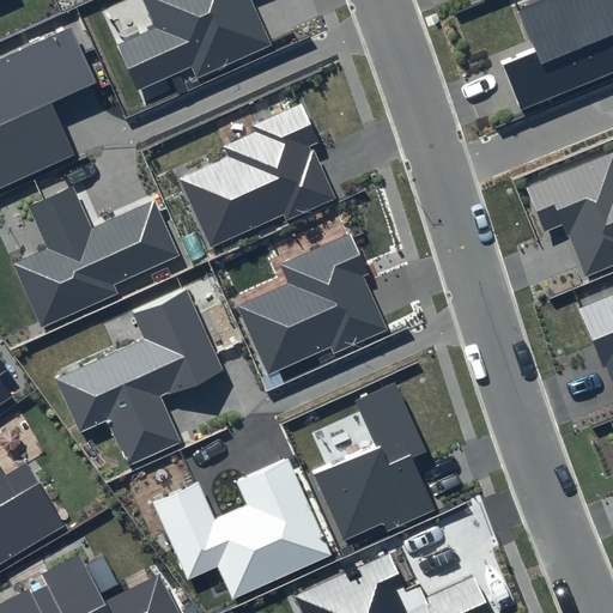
[(143,0),(156,29),(115,47),(137,91),(192,67),(196,78),(272,44),(252,0),(143,0)]
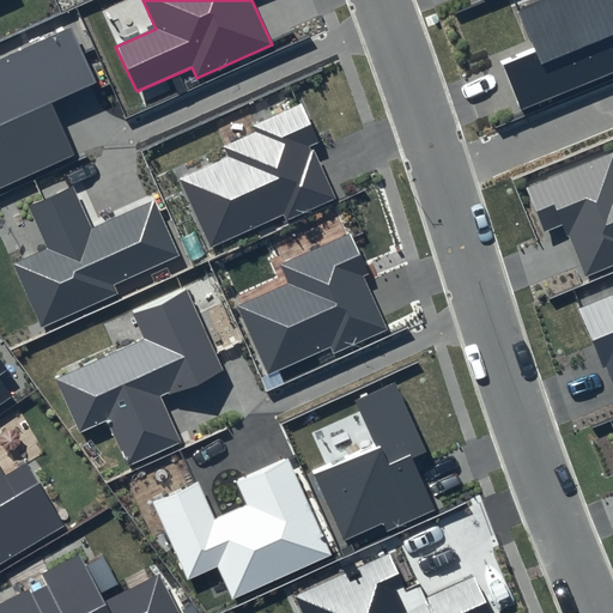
[(612,0),(544,0),(519,11),(534,52),(502,65),(521,109),(612,71),(612,0)]
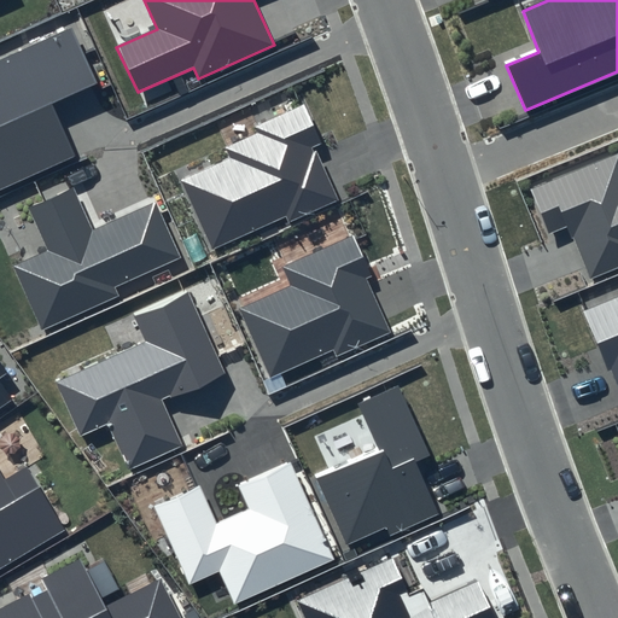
[(70,28),(0,58),(0,188),(75,156),(51,104),(95,83),(70,28)]
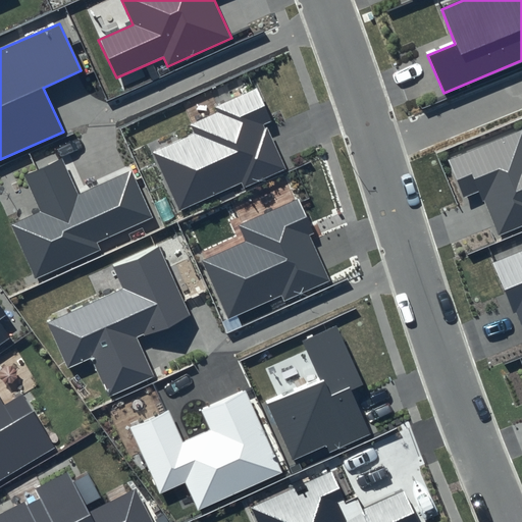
[(190,124),(193,133),(152,152),(179,210),(242,181),(245,188),(285,168),(264,124),(272,120),(257,88),(215,107),(217,111),(190,124)]
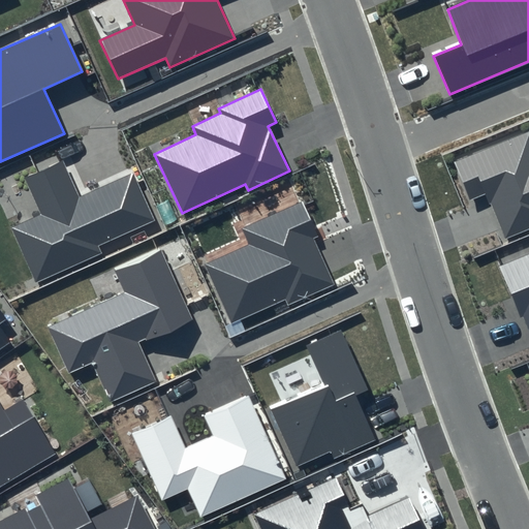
[(528,131),(454,162),(469,198),(486,192),(505,238),(528,227),(528,131)]
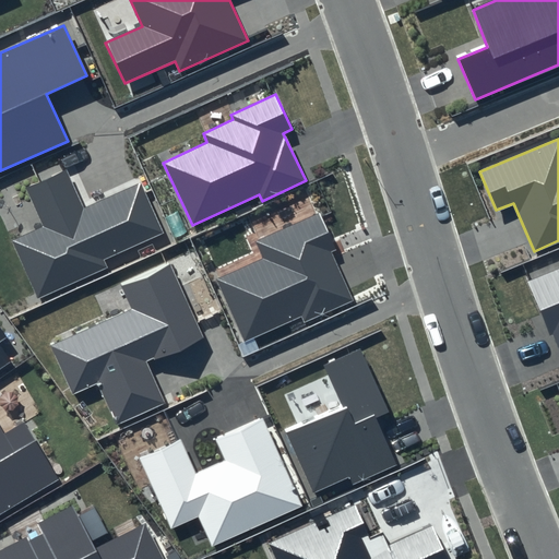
[(43,226),(12,240),(39,298),(107,266),(104,260),(164,233),(140,182),(84,209),(66,169),(25,188),(43,226)]
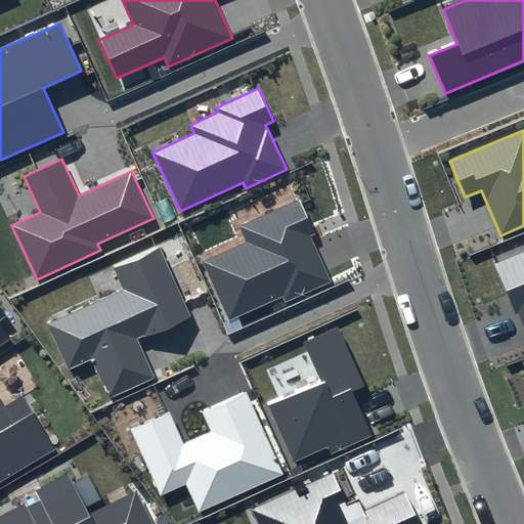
[(299,199),(238,226),(246,241),(201,261),(228,321),(281,297),(285,302),(331,280),(311,236),(315,234),(299,199)]
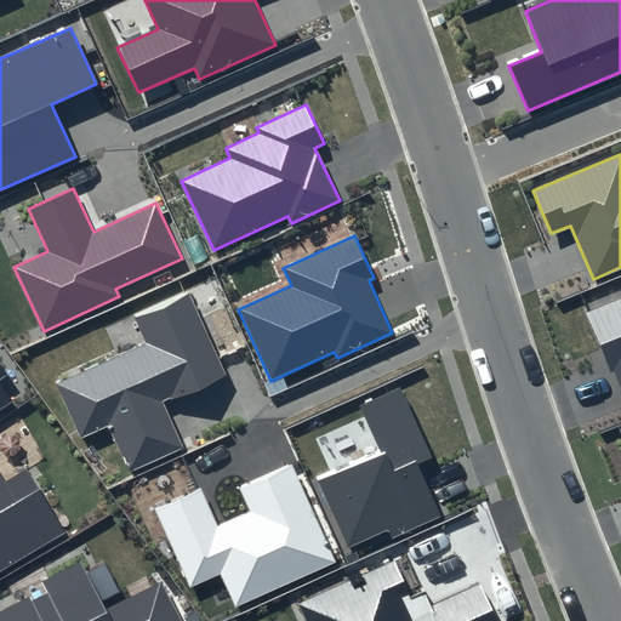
[(146,343),(56,383),(81,438),(108,426),(129,472),(183,448),(163,403),(226,375),(187,290),(134,314),(146,343)]
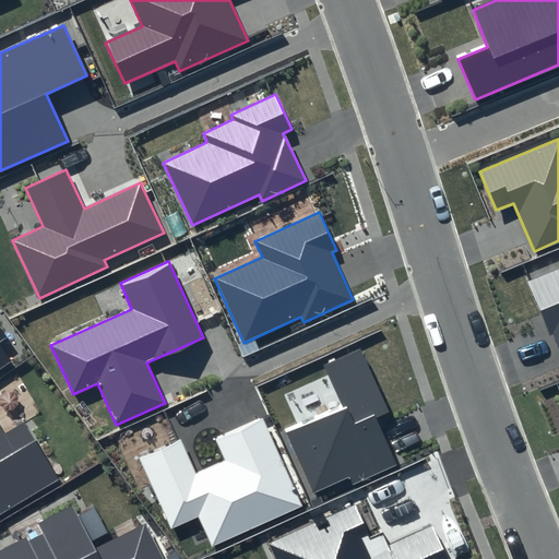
[(558,270),(530,282),(558,351),(558,270)]
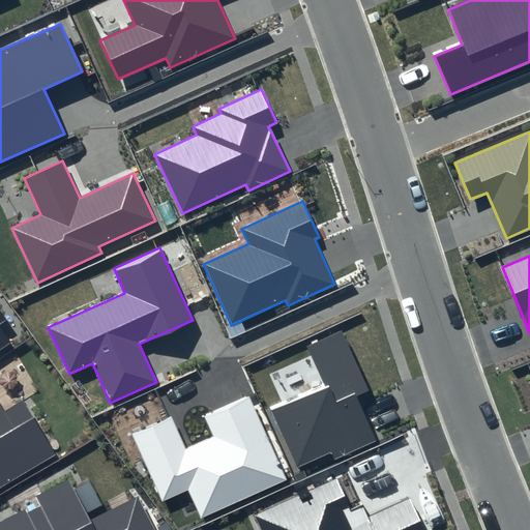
[(0,349),(10,343),(0,328),(0,322),(5,319),(0,311),(0,349)]
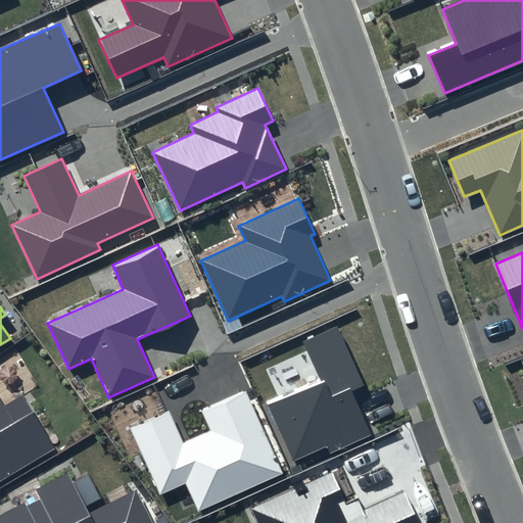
[(336,326),(302,342),(320,380),(269,405),(292,462),(326,447),(329,454),(372,435),(351,391),(364,385),(336,326)]
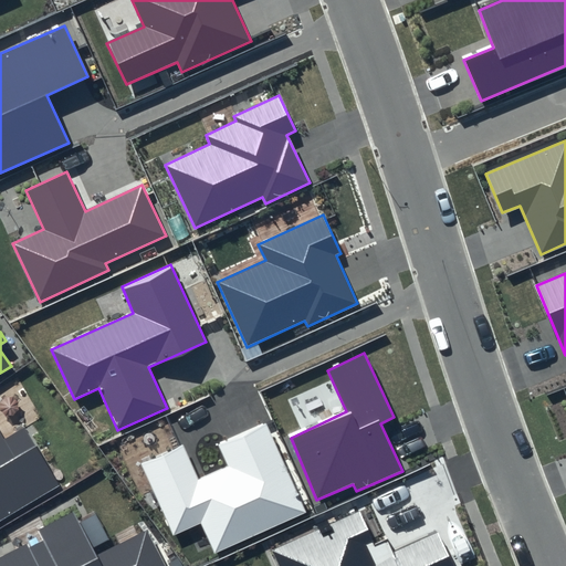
[(184,446),(142,464),(174,535),(201,522),(215,552),(305,512),(265,421),(216,443),(226,465),(199,478),(184,446)]
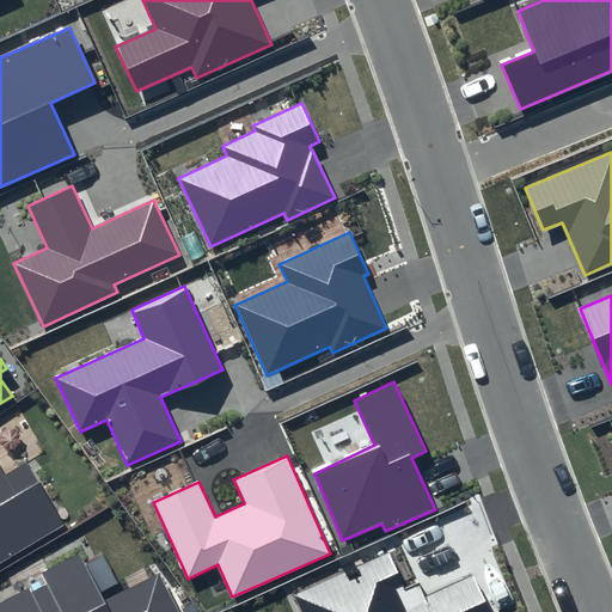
[(0,469),(0,561),(65,524),(28,460),(4,475),(0,469)]
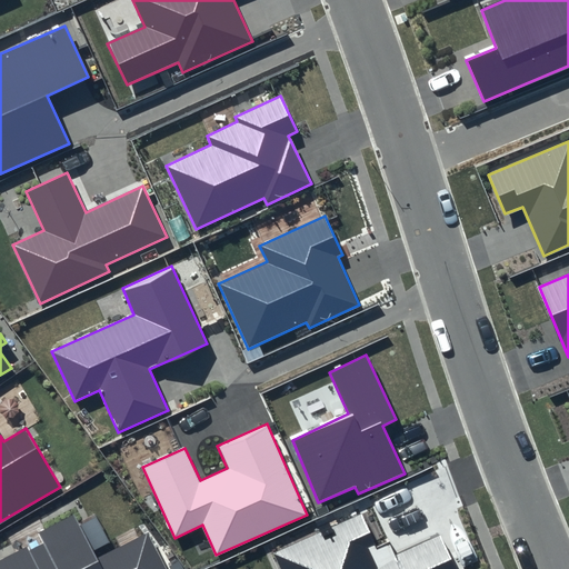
[(28,547),(0,560),(0,568),(167,568),(148,532),(98,558),(75,513),(37,532),(42,543),(29,550),(28,547)]
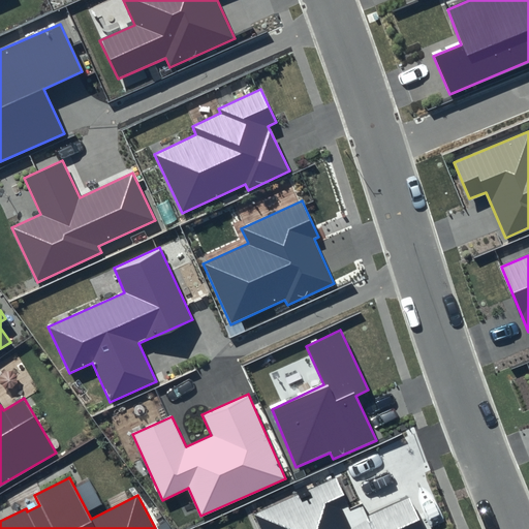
[(336,477),(254,515),(260,528),(423,528),(408,497),(368,516),(363,505),(351,510),(336,477)]
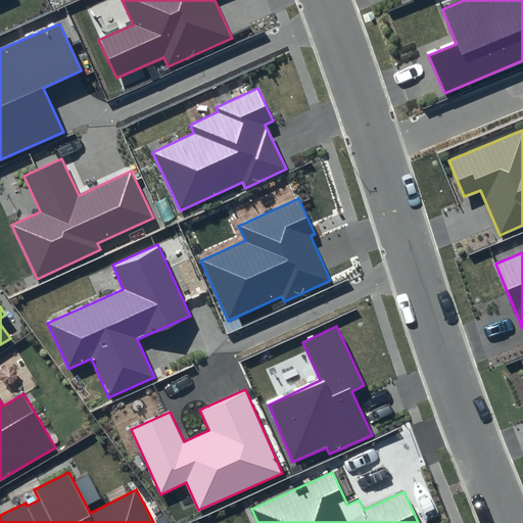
All buildings are outlined.
